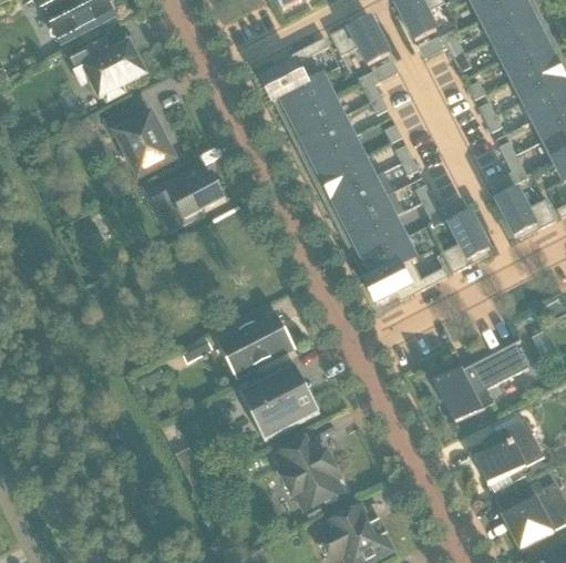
[(35,0),(49,23),(50,22),(60,41),(113,13),(107,2),(111,0),(35,0)]
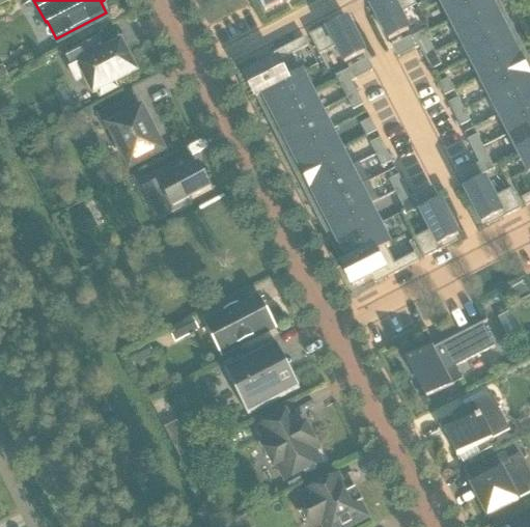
[(381,0),(371,5),(388,37),(408,28),(399,10),(415,2),(414,0),(381,0)]
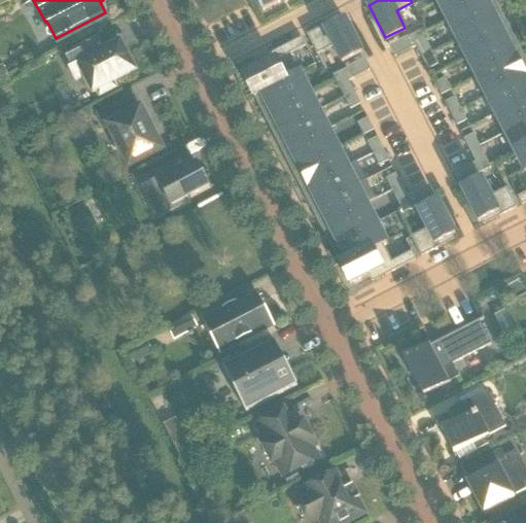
[(439,0),(447,18),(480,0),(439,0)]
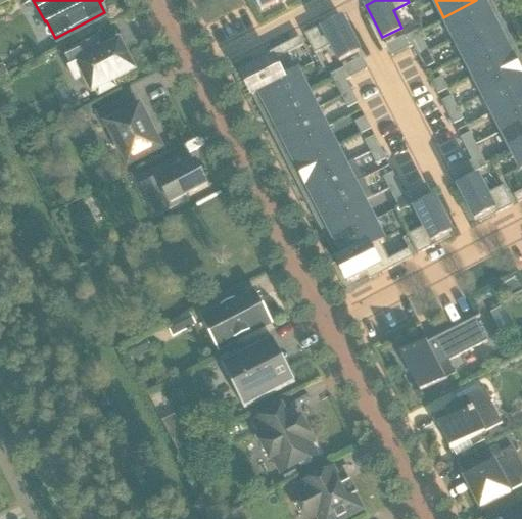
[(491,15),(484,0),(476,0),(443,17),(454,36),(491,15)]
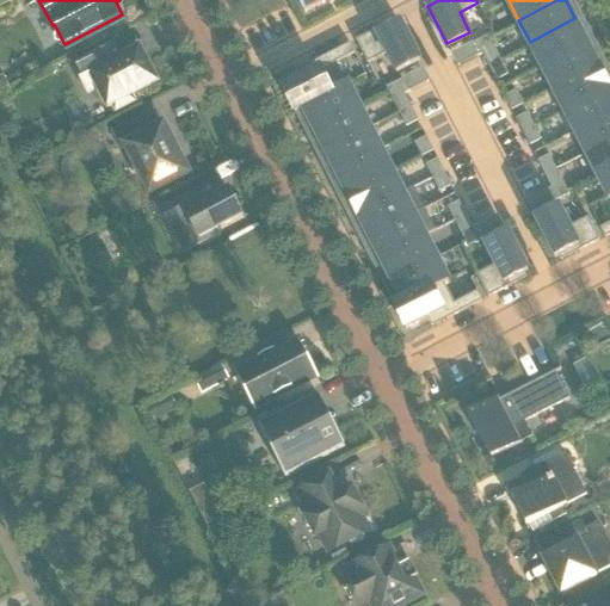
[(585,39),(574,18),(530,42),(541,63),(585,39)]
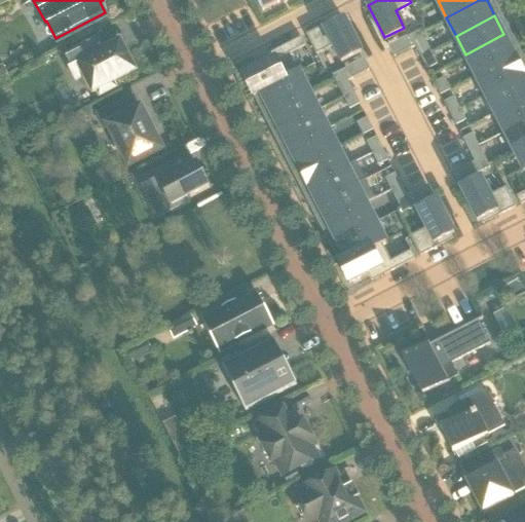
[(361,49),(344,17),(326,27),(324,23),(306,32),(315,51),(332,43),(340,60),(361,49)]
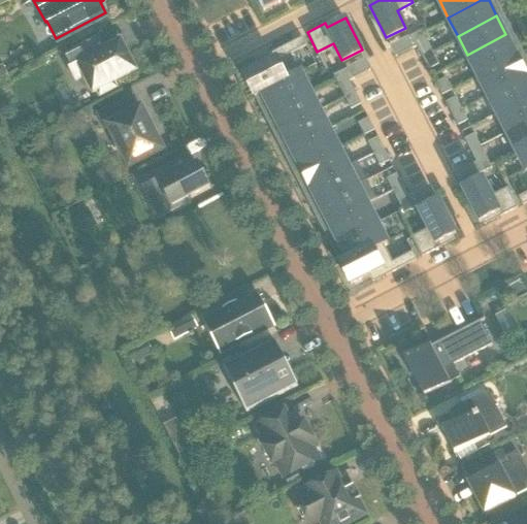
[(426,38),(421,27),(406,34),(413,45),(416,43),(426,38)]
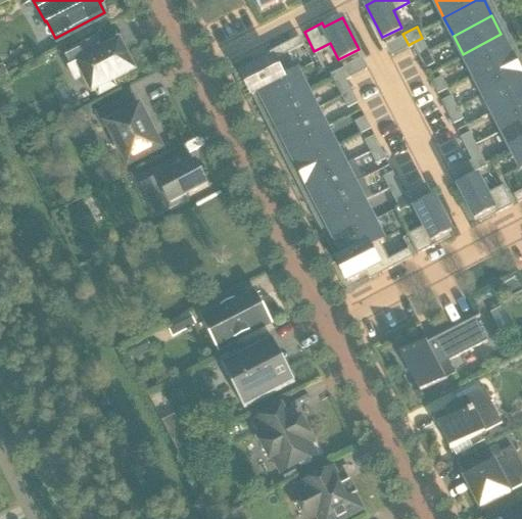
[(511,53),(501,34),(463,54),(472,73),(511,53)]
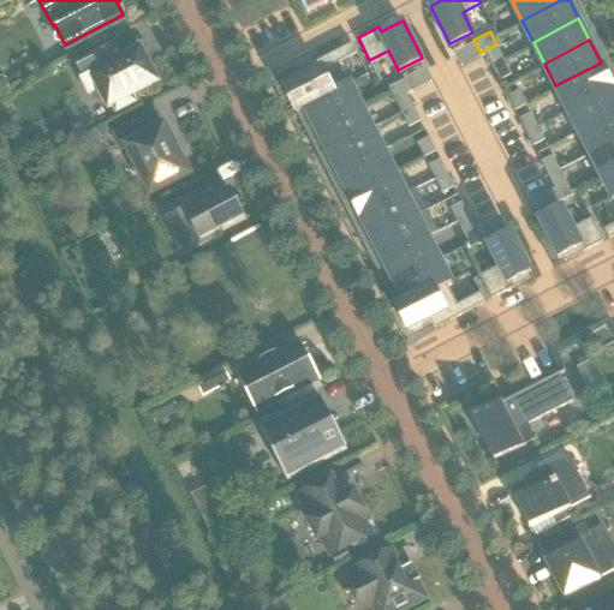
[(123,55),(114,41),(73,63),(88,90),(97,84),(107,103),(112,101),(115,108),(135,97),(131,91),(156,78),(139,46),(123,55)]
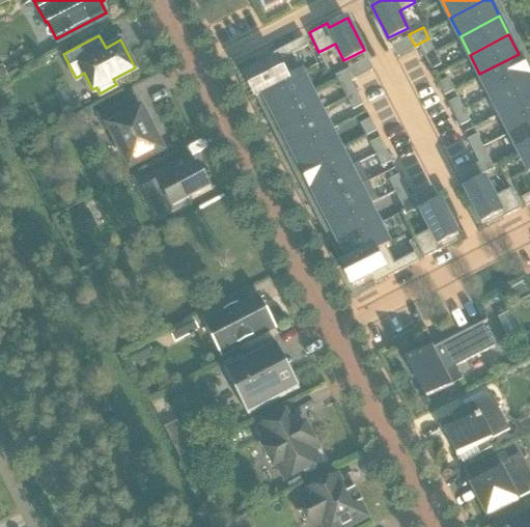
[(304,35),(289,43),(294,50),(307,43),(304,35)]
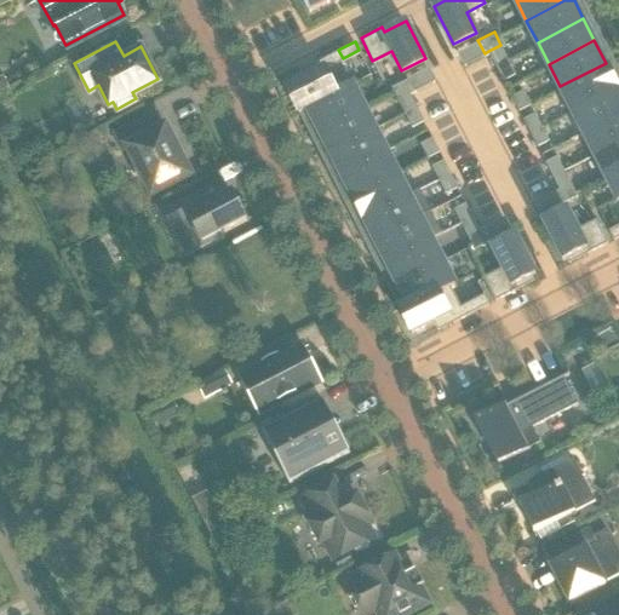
[(488,51),(496,64),(508,58),(500,45),(488,51)]
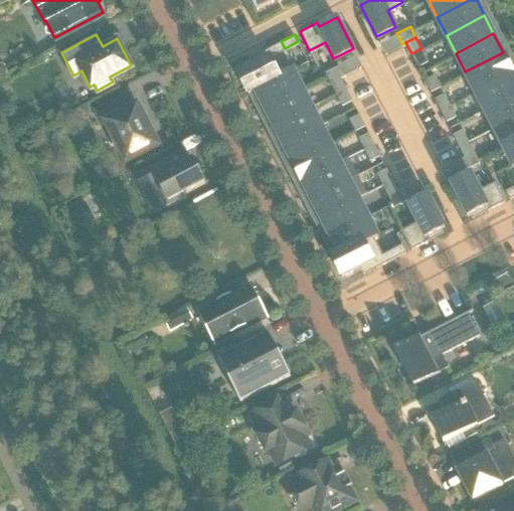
[(237,72),(247,92),(254,89),(254,88),(292,67),(288,69),(279,51),(285,48),(281,41),(265,49),(268,56),(237,72)]
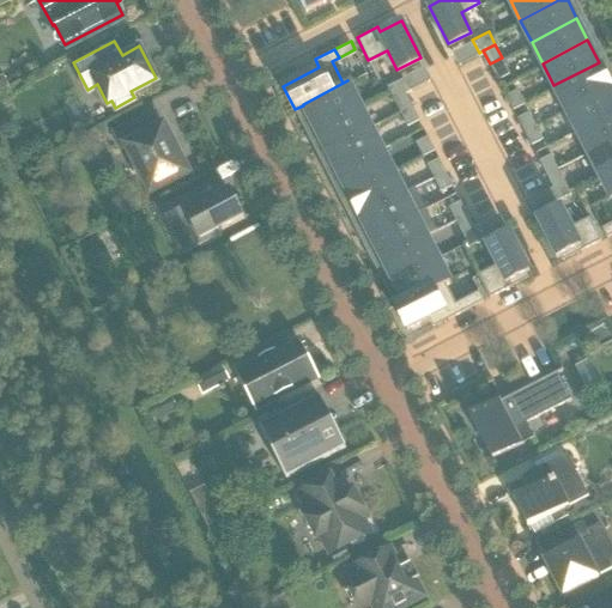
[(490,64),(497,77),(509,71),(502,58),(490,64)]
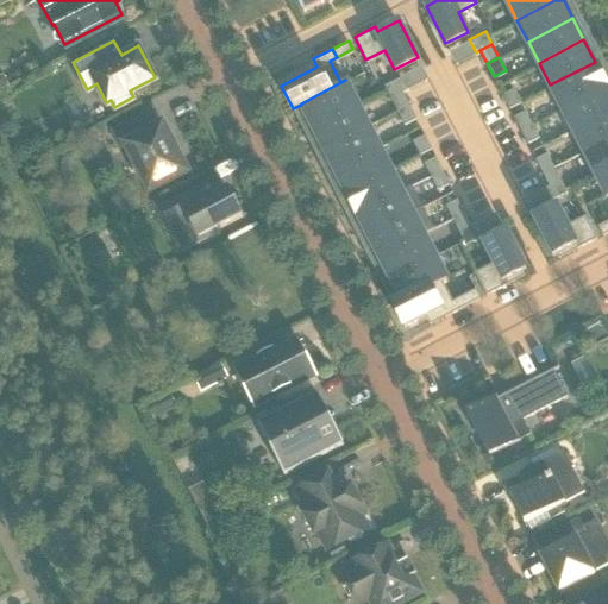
[(606,83),(595,62),(550,85),(561,106),(606,83)]
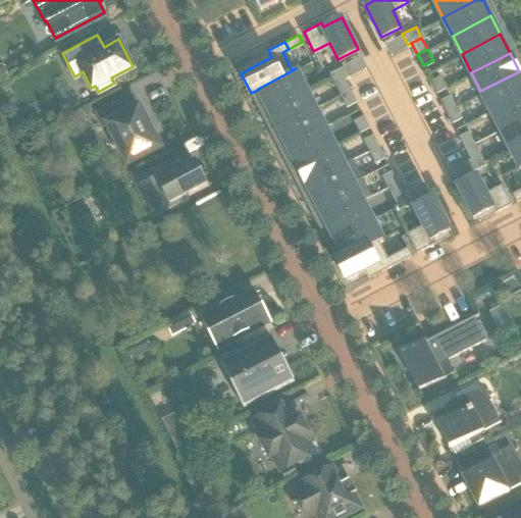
[(345,76),(348,74),(343,64),(329,71),(334,82),(345,76)]
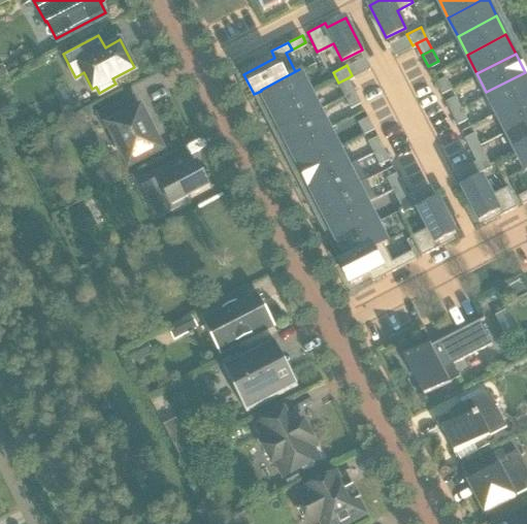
[(261,91),(270,108),(309,89),(299,69),(261,90),(261,91)]
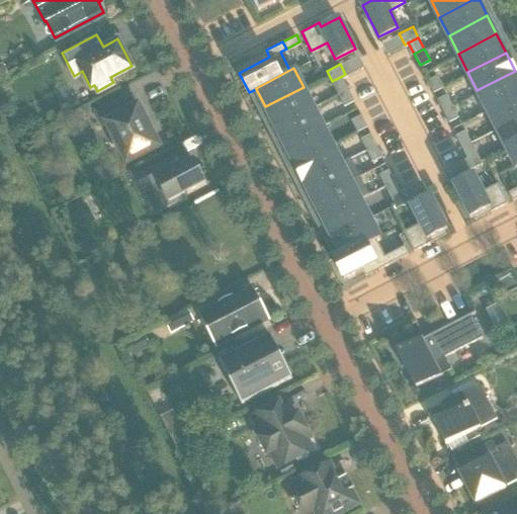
[(516,92),(516,74),(515,71),(477,90),(487,108),(516,92)]
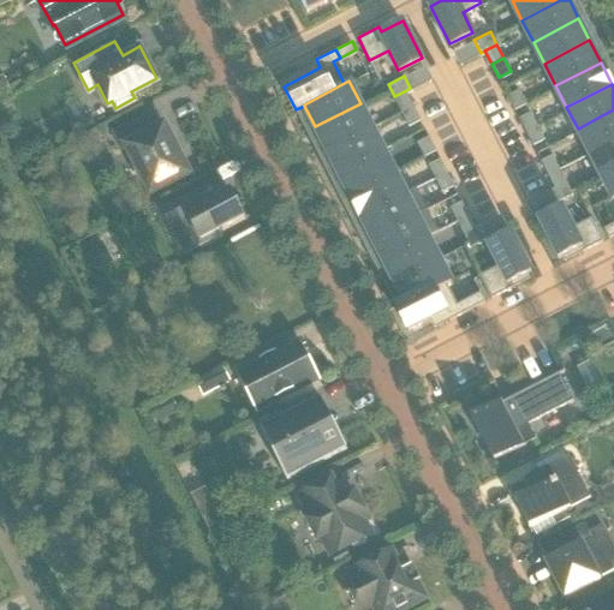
[(514,107),(526,101),(519,87),(507,94),(514,107)]
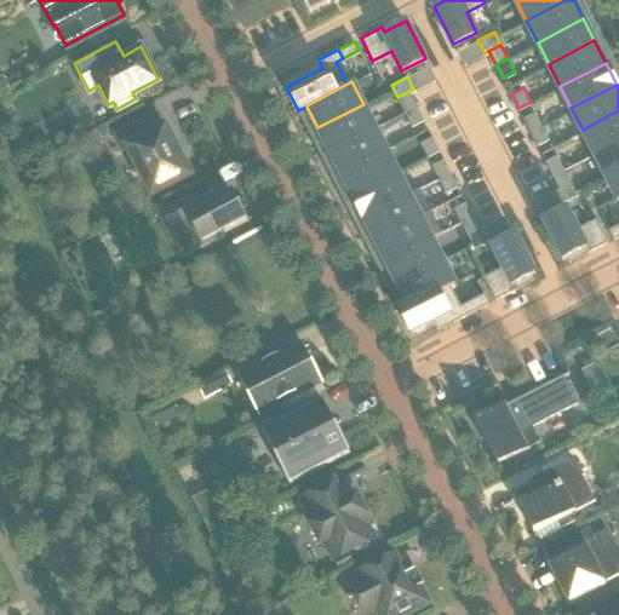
[(416,104),(410,91),(397,97),(403,110),(416,104)]
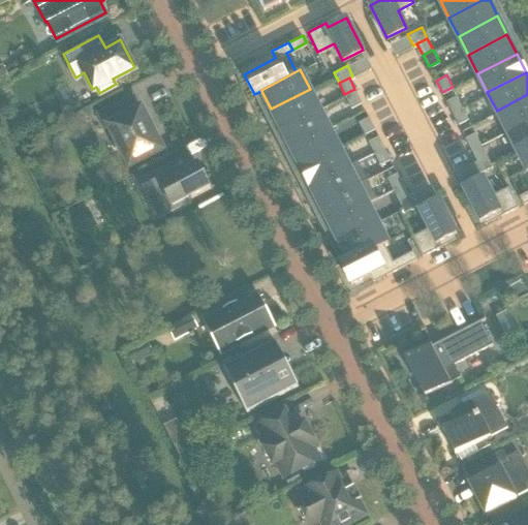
[(319,107),(310,89),(271,109),(280,127),(319,107)]
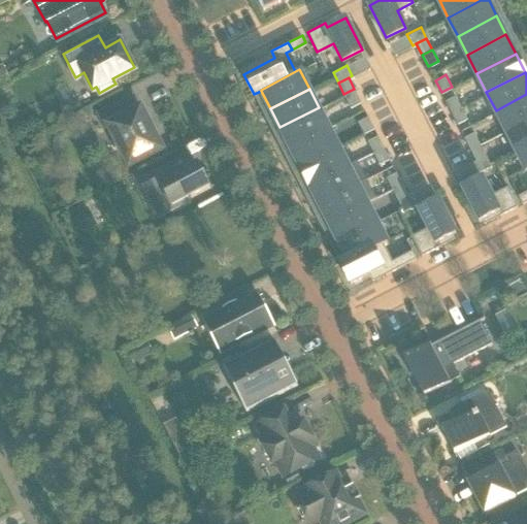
[(343,94),(350,106),(360,101),(354,89),(343,94)]
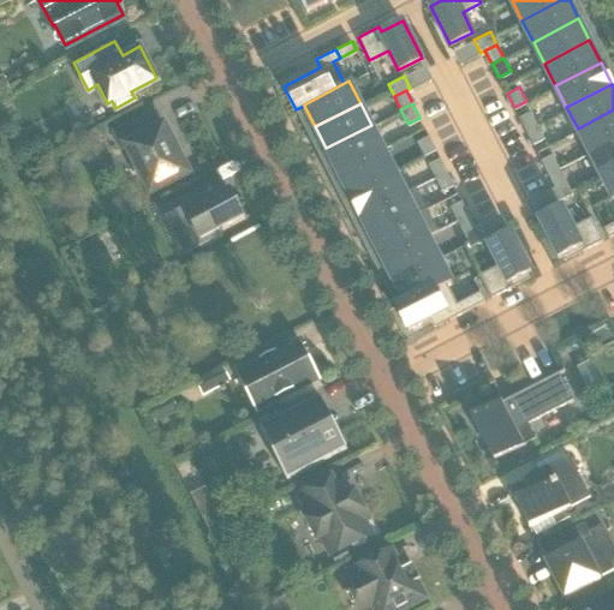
[(126,144),(150,190),(188,171),(154,106),(111,127),(120,147),(126,144)]
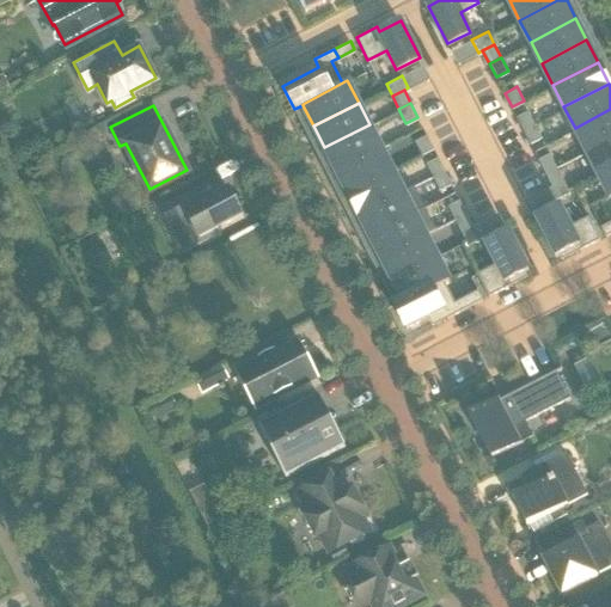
[(527,109),(515,115),(523,128),(535,122),(527,109)]
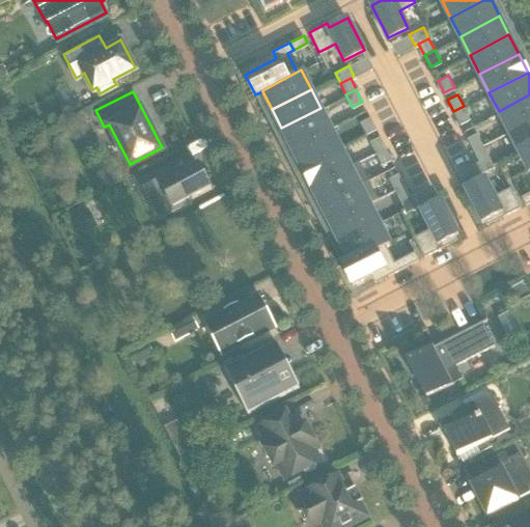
[(529,118),(529,94),(499,111),(508,130),(529,118)]
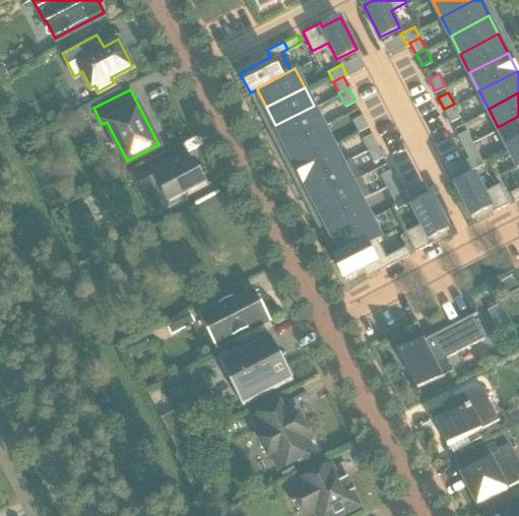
[(450,121),(460,115),(454,104),(444,109),(450,121)]
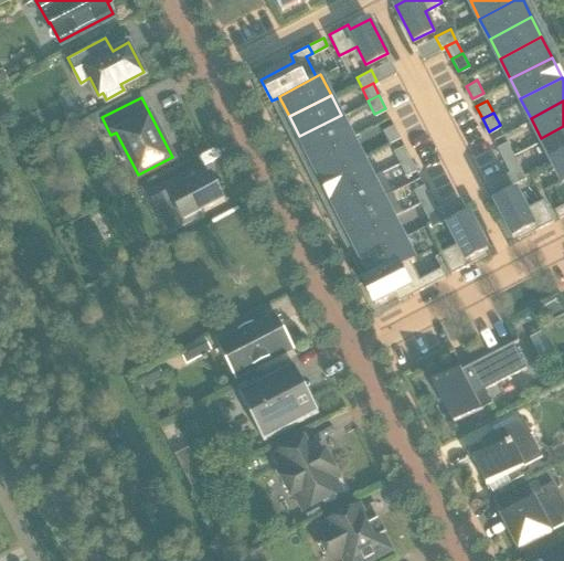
[(351,135),(341,115),(299,136),(309,156),(351,135)]
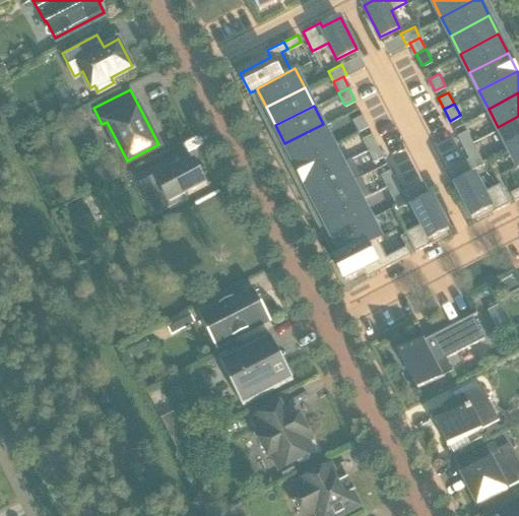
[(358,130),(368,125),(362,113),(351,118),(358,130)]
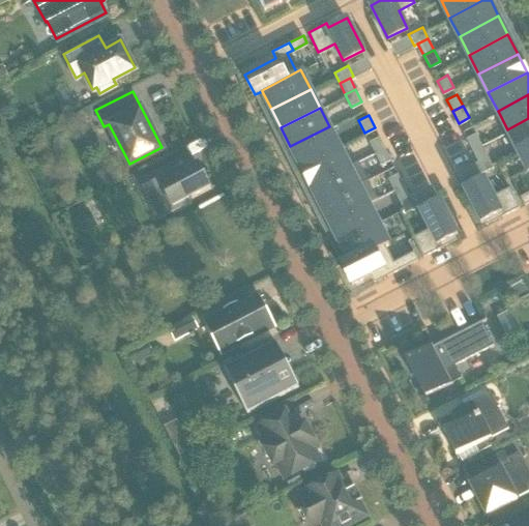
[(528,142),(528,118),(507,129),(517,149),(528,142)]
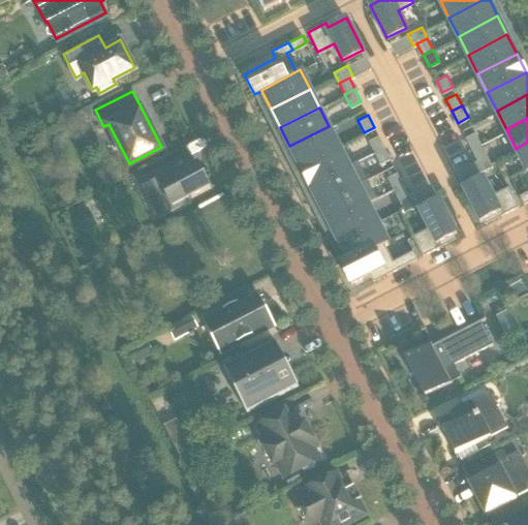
[(339,145),(329,126),(289,146),(300,165),(339,145)]
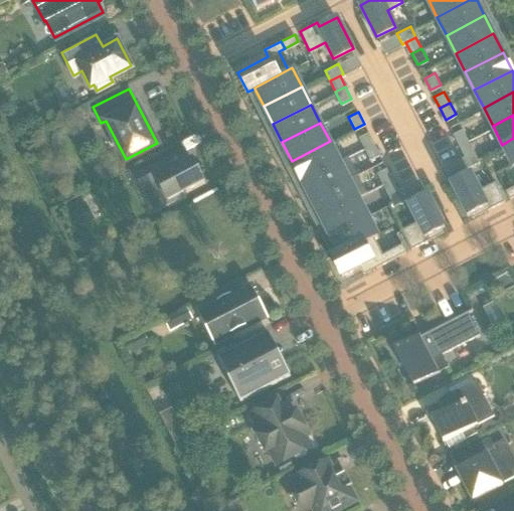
[(458,144),(468,139),(462,128),(452,133),(458,144)]
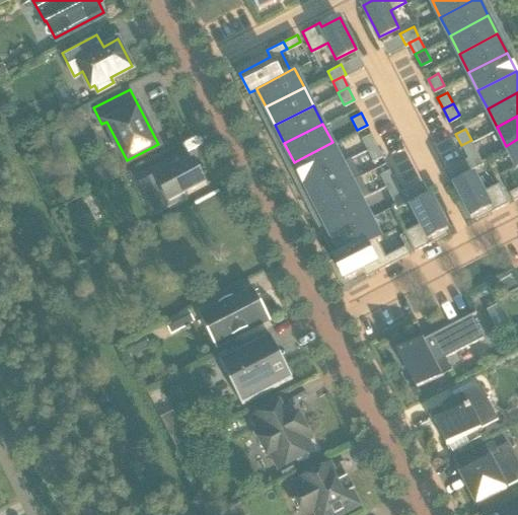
[(371,132),(361,137),(367,148),(377,143),(371,132)]
